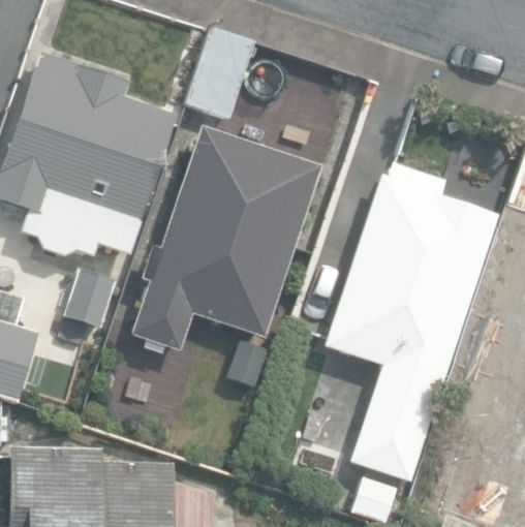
[(186,102),(230,117),(256,38),(212,24),(186,102)]
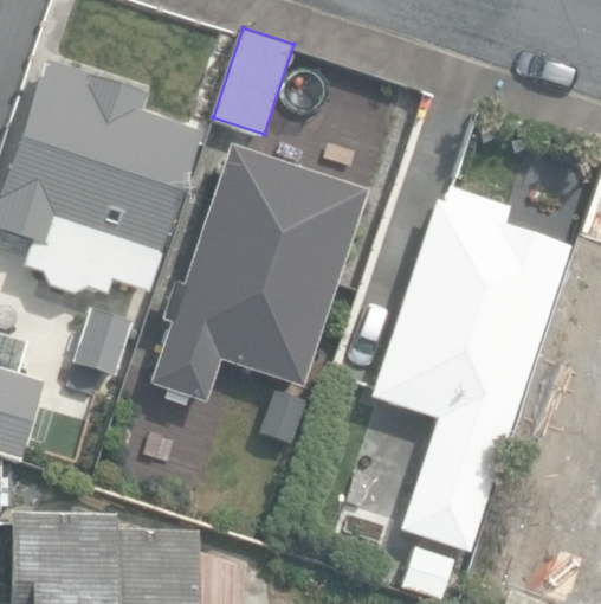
[(52,287),(73,294),(90,288),(108,294),(112,281),(148,293),(202,132),(143,111),(149,95),(49,60),(0,203),(0,229),(34,241),(27,265),(45,272),(52,287)]
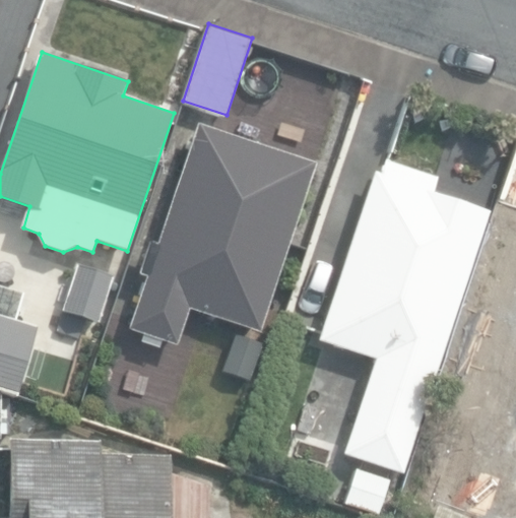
[(131,326),(178,342),(190,305),(260,328),(315,162),(198,123),(159,241),(150,237),(138,272),(148,275),(131,326)]
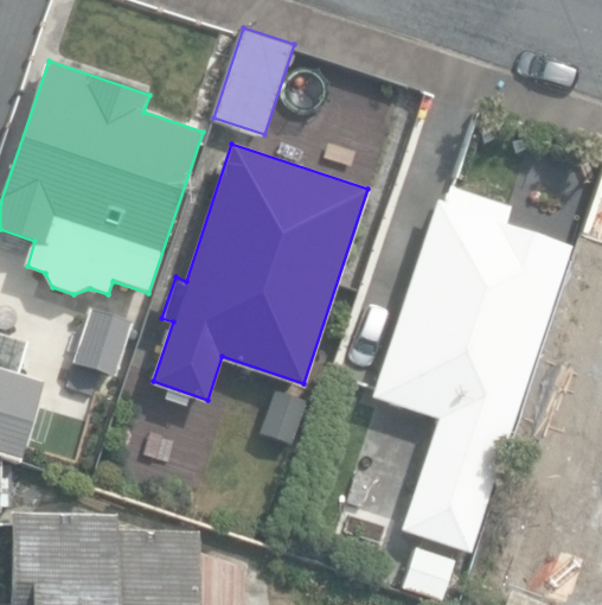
[(601,177),(584,230),(601,236),(601,177)]
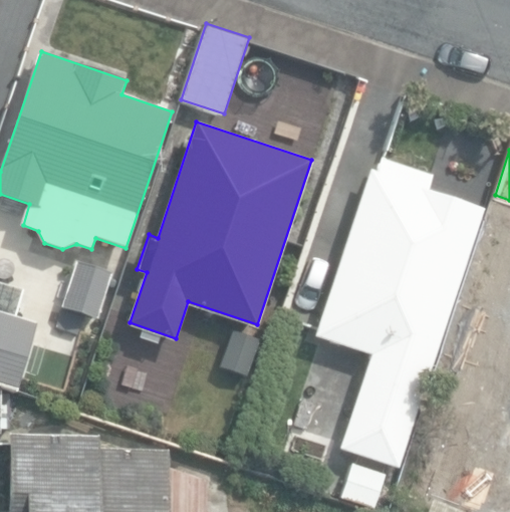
[(371,368),(417,384),(427,353),(435,355),(484,208),(430,190),(436,171),(383,154),(377,170),(371,168),(321,318),(330,321),(324,338),(376,355),(371,368)]
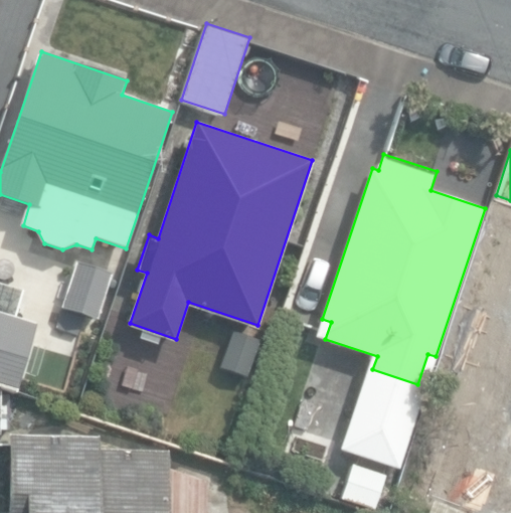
[(493,494),(510,500),(510,207),(504,205),(452,355),(510,375),(510,412),(500,444),(509,447),(493,494)]
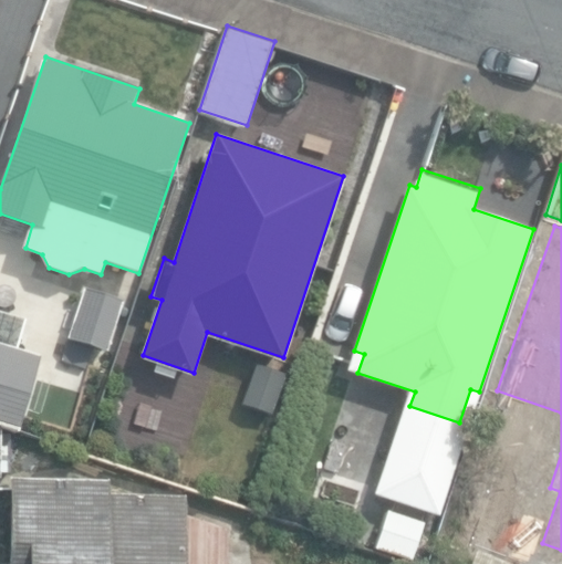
[(70,341),(107,353),(125,301),(86,289),(70,341)]
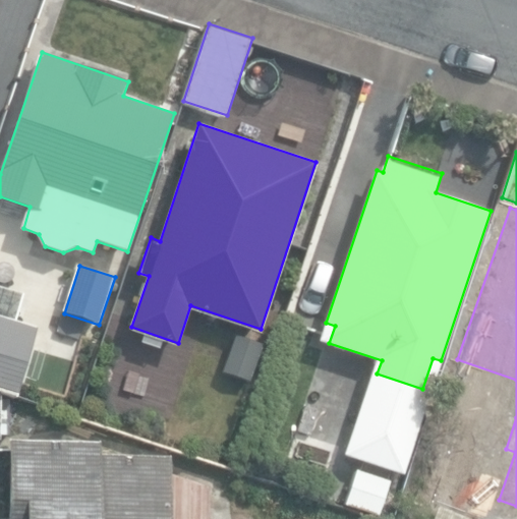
[(0,390),(18,396),(40,327),(0,314),(0,390)]
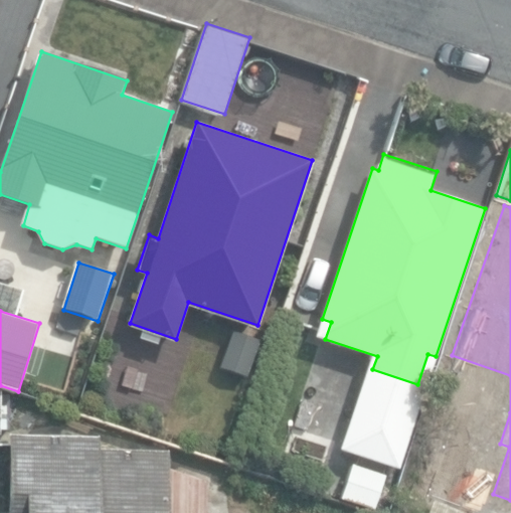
[(222,367),(251,376),(265,336),(234,327),(222,367)]
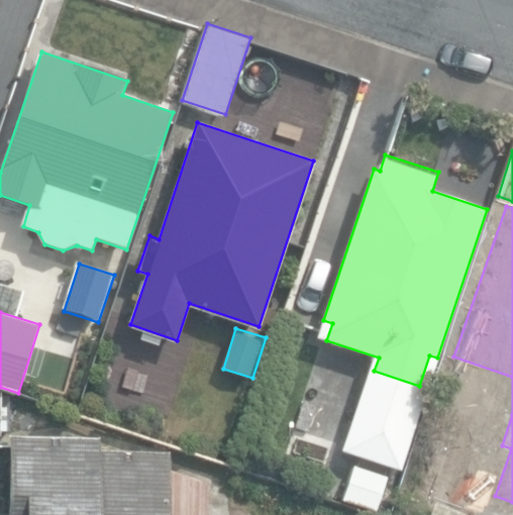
[(274,393),(316,405),(334,343),(291,331),(274,393)]
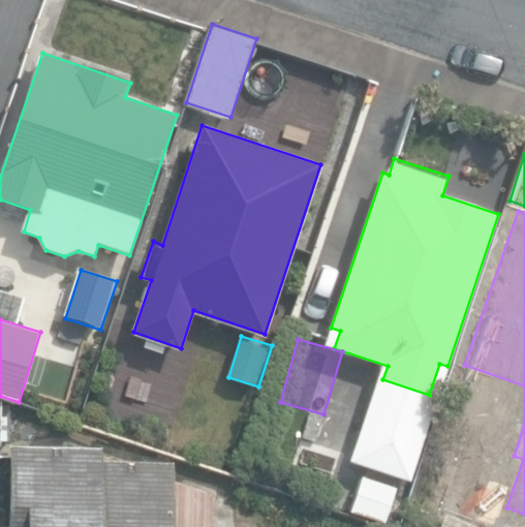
[(172,526),(173,462),(103,461),(103,445),(11,444),(9,526),(172,526)]
